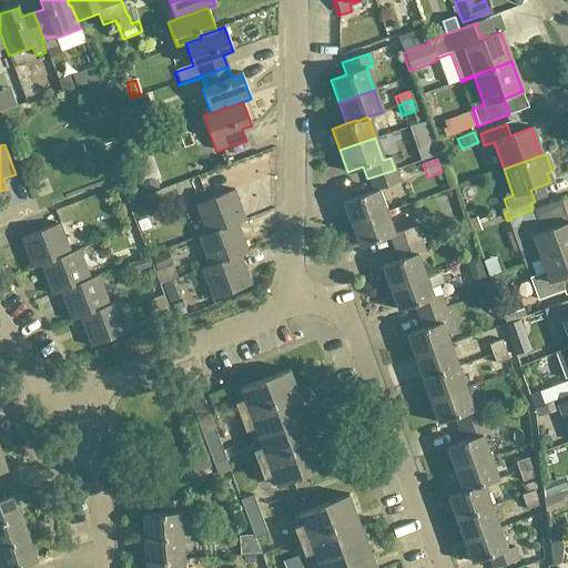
[(395,170),(367,179),(372,191),(342,202),(351,224),(385,212),(377,190),(399,182),(395,170)]
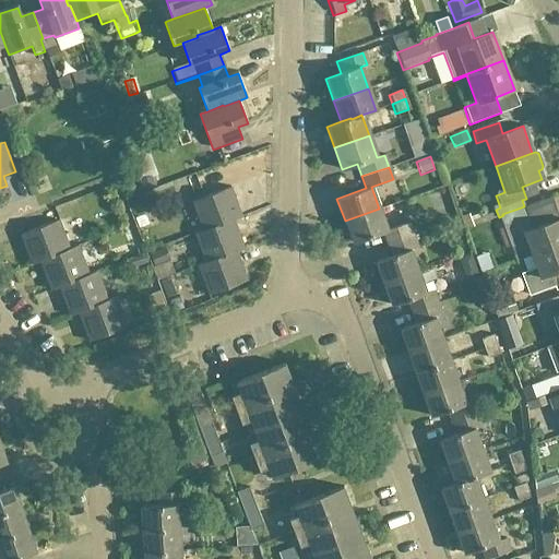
[(154,187),(151,177),(138,181),(142,191),(154,187)]
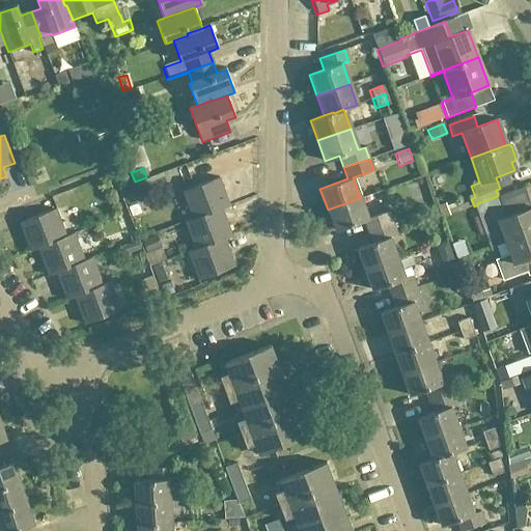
[(207,215),(222,210),(229,206),(219,178),(183,192),(193,220),(207,215)]
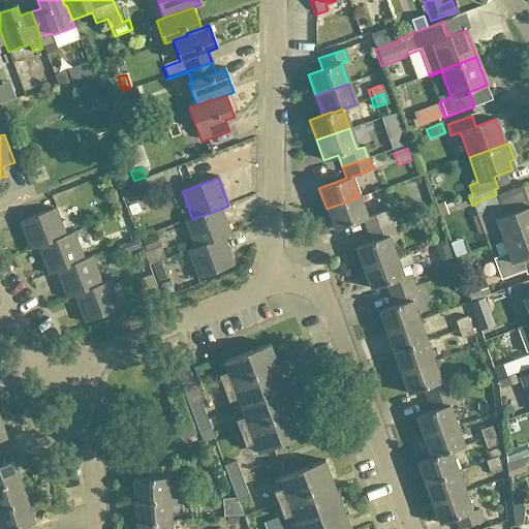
[(121,192),(125,205),(141,199),(135,187),(121,192)]
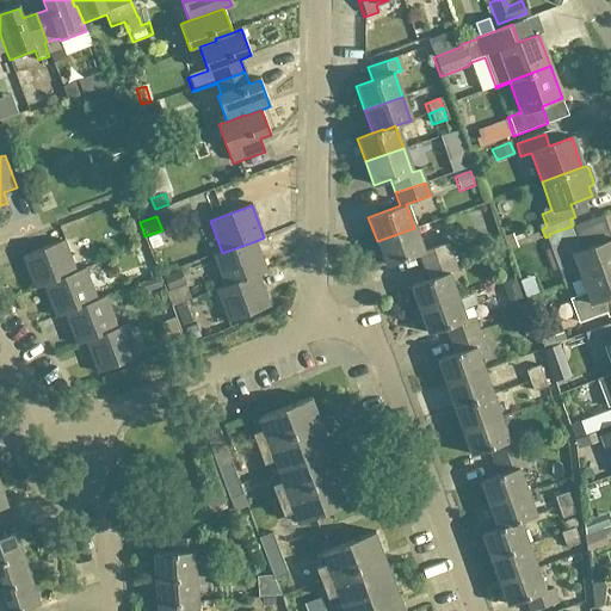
[(573,226),(549,234),(550,235),(545,238),(557,272),(575,265),(580,279),(610,267),(610,240),(582,252),(573,226)]
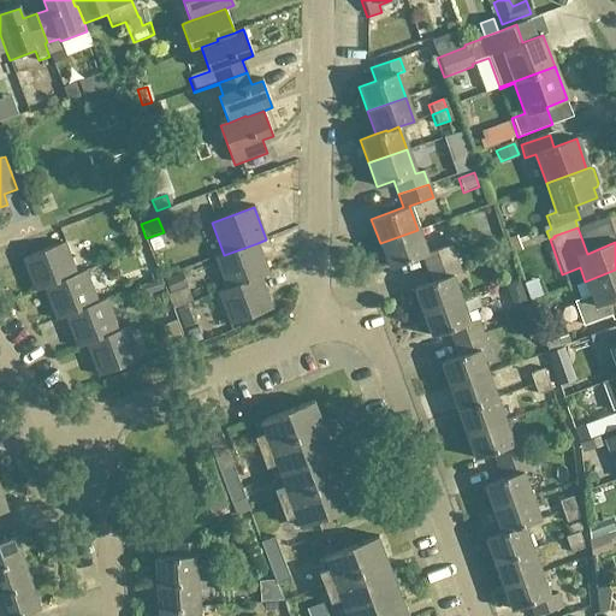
[(426,253),(418,230),(380,243),(389,267),(421,255),(426,268),(455,259),(449,244),(426,253)]
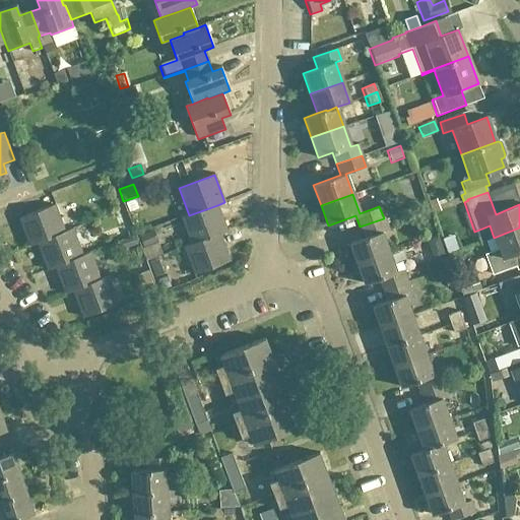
[(444,200),(437,203),(440,211),(447,208),(444,200)]
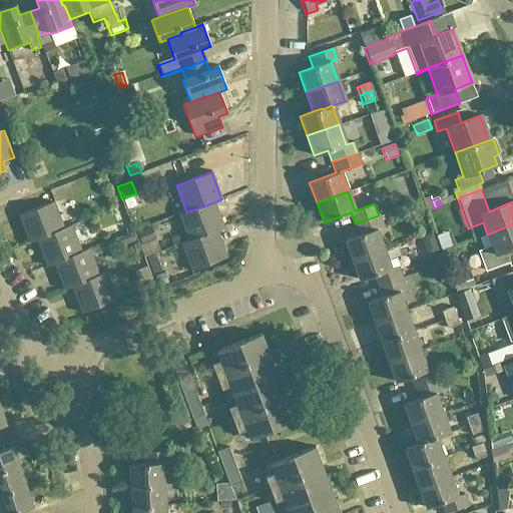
[(200,207),(186,212),(178,215),(188,241),(202,236),(203,237),(217,231),(224,229),(214,202),(200,207)]
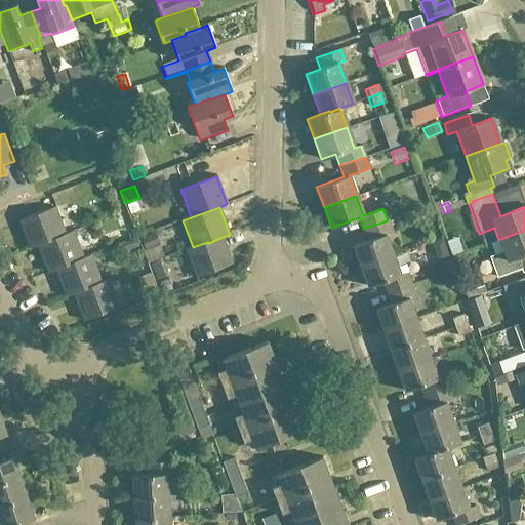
[(51,240),(67,235),(56,208),(19,223),(30,249),(37,246),(52,241),(51,240)]
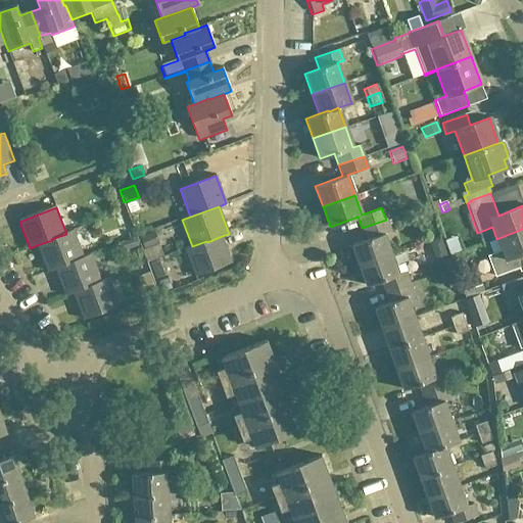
[(112,239),(133,229),(125,212),(104,222),(112,239)]
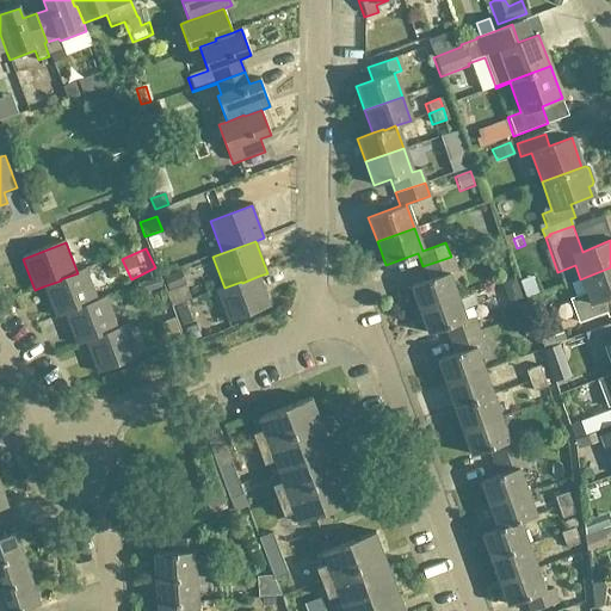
[(451,257),(423,266),(427,279),(411,285),(419,309),(457,296),(449,272),(456,270),(451,257)]
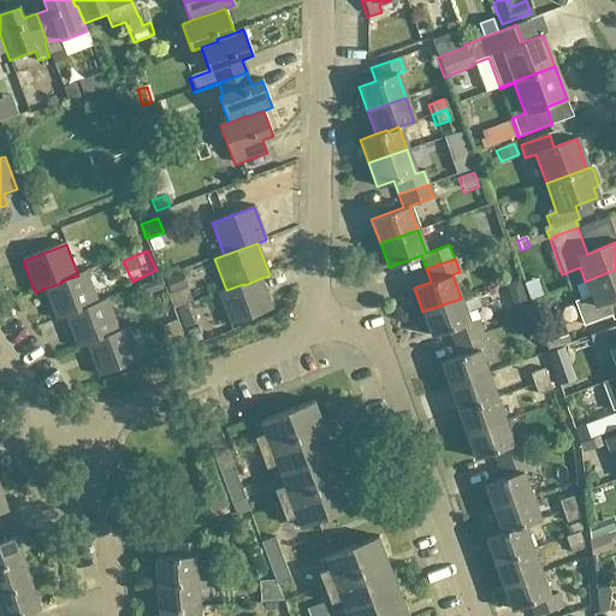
[(615,270),(585,282),(590,296),(573,302),(582,326),(610,317),(605,303),(615,298),(615,270)]
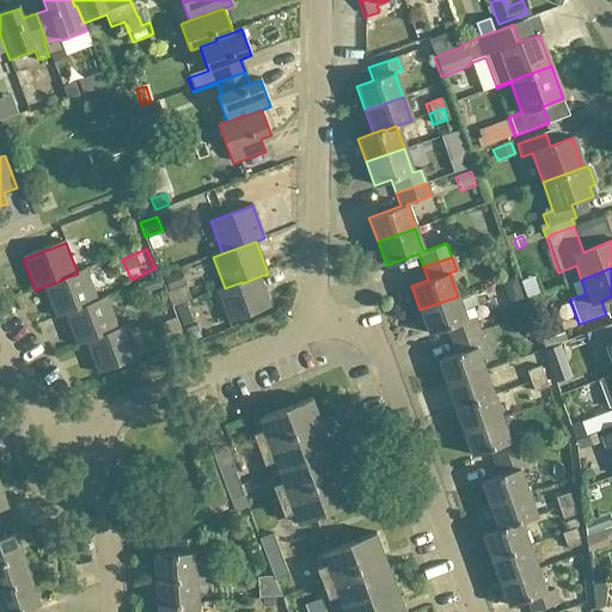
[(61,281),(43,287),(56,318),(65,314),(81,308),(81,307),(97,301),(85,270),(78,274),(60,280),(61,281)]
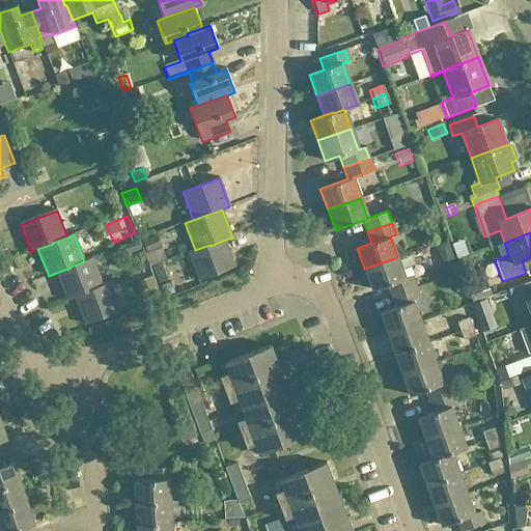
[(156,238),(140,243),(145,255),(160,249),(156,238)]
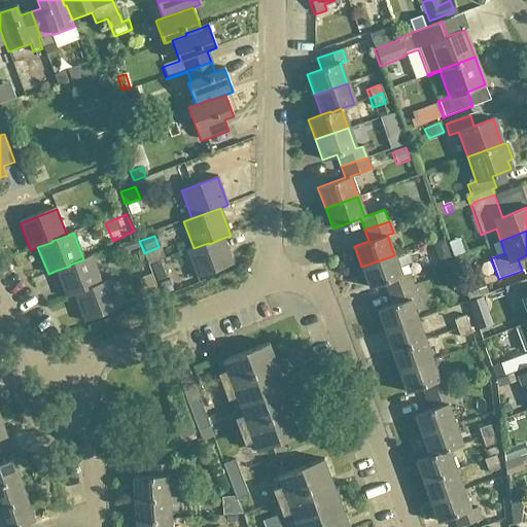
[(208,243),(194,248),(186,251),(197,279),(234,266),(223,238),(209,244),(208,243)]
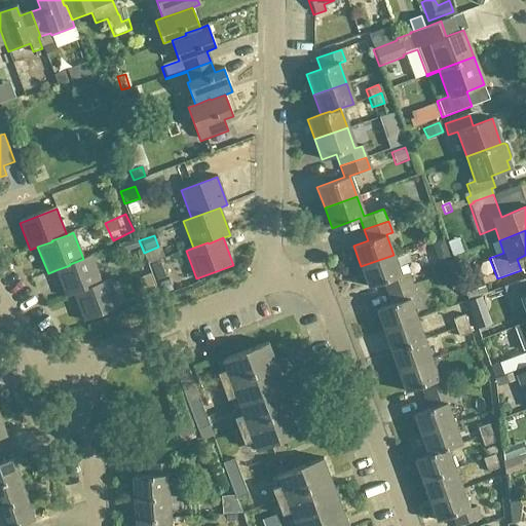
[(136,239),(119,246),(122,255),(140,248),(136,239)]
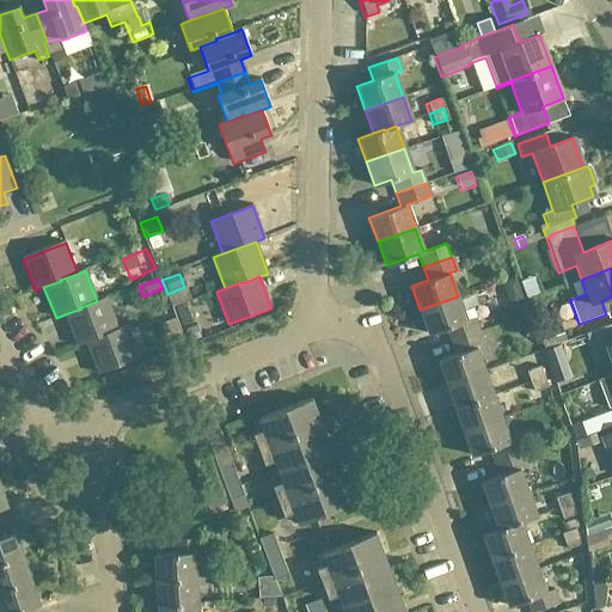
[(466,320),(458,297),(420,310),(428,334),(445,328),(450,342),(477,331),(472,318),(466,320)]
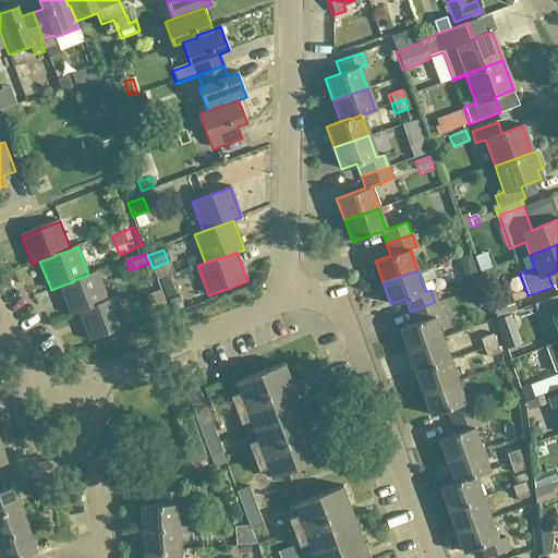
[(97,271),(88,275),(74,280),(74,281),(59,287),(70,316),(77,313),(94,307),(93,306),(108,301),(97,271)]
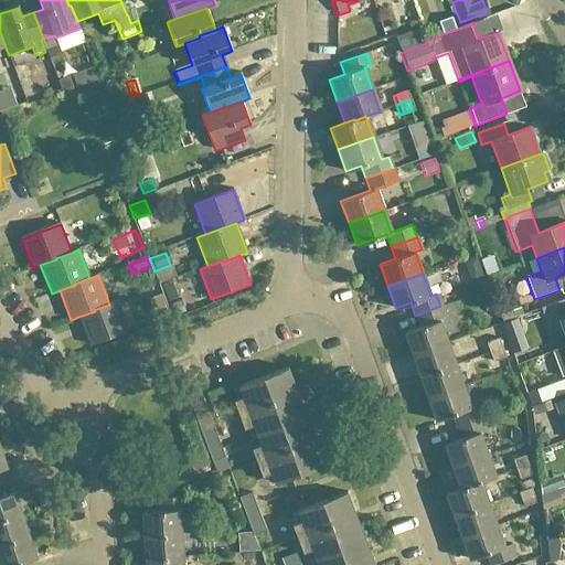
[(147,299),(156,324),(169,320),(160,295),(147,299)]
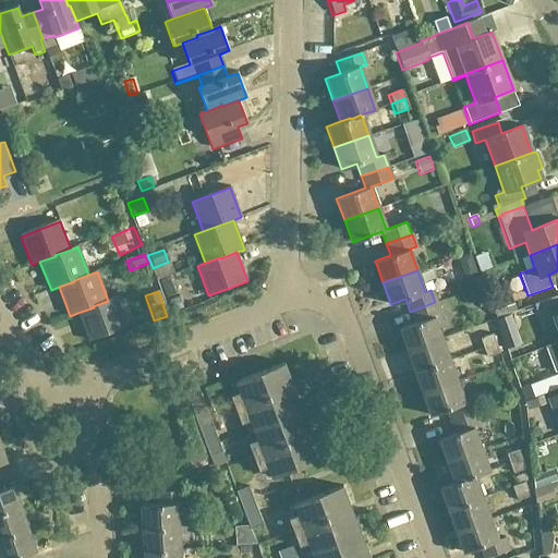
[(557,332),(557,295),(534,304),(543,329),(556,325),(557,332)]
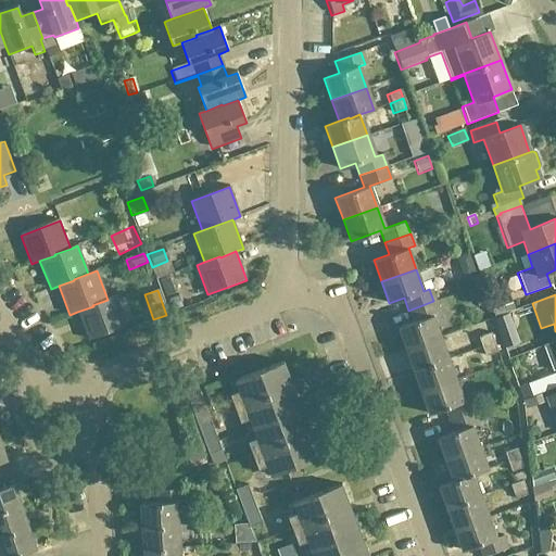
[(514,311),(508,295),(488,303),(494,318),(507,314),(514,311)]
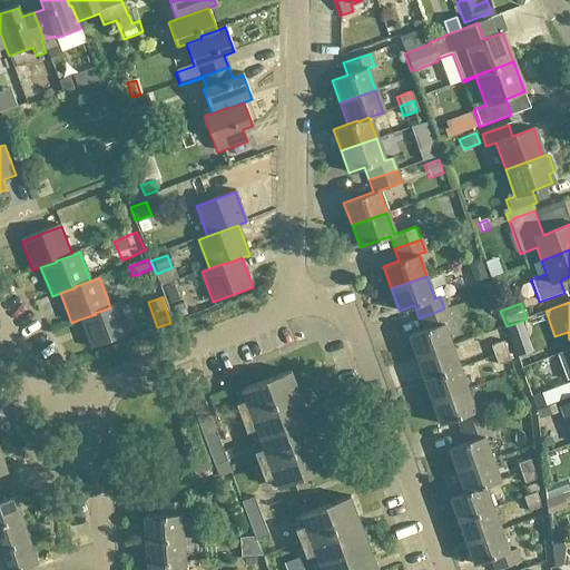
[(96,314),(79,320),(91,350),(130,334),(119,304),(110,307),(95,313),(96,314)]
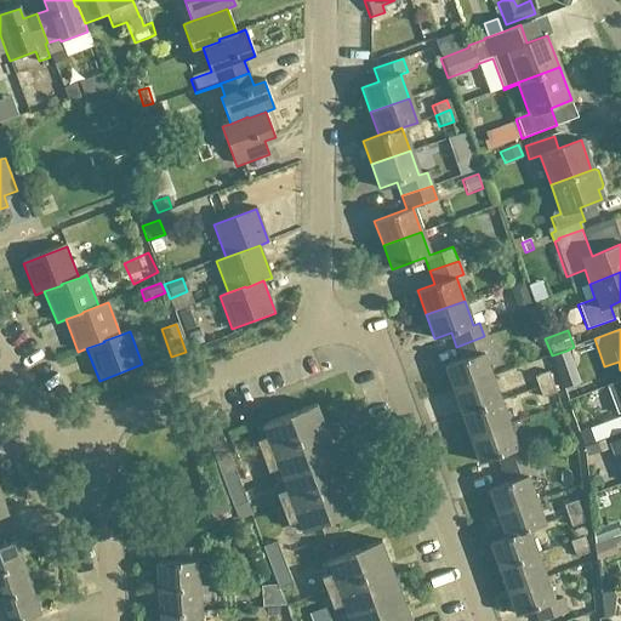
[(198,331),(187,336),(192,348),(204,343),(198,331)]
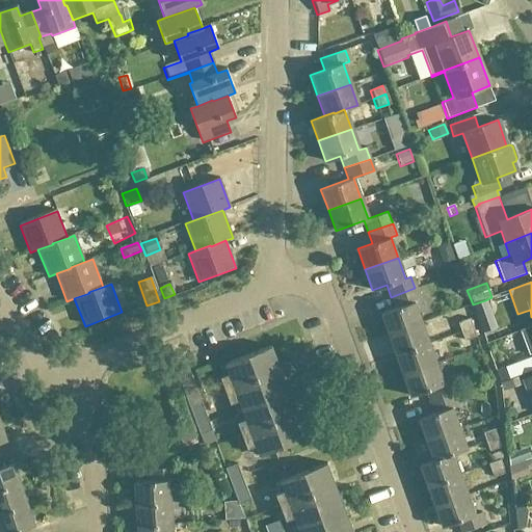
[(415,288),(391,297),(394,309),(380,313),(388,334),(420,322),(414,302),(419,300),(415,288)]
